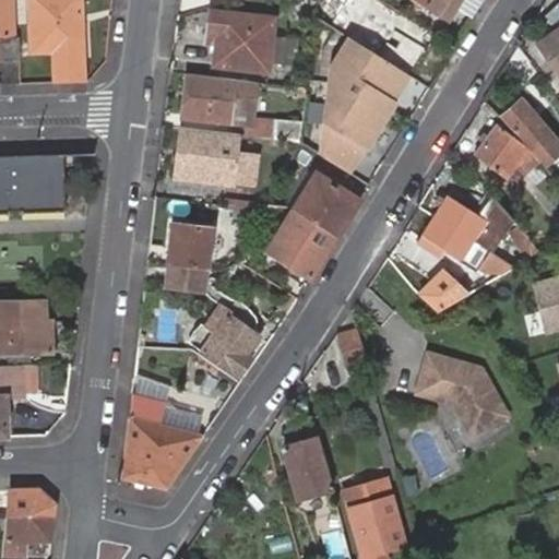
[(14,0),(0,0),(0,35),(16,35),(14,0)]
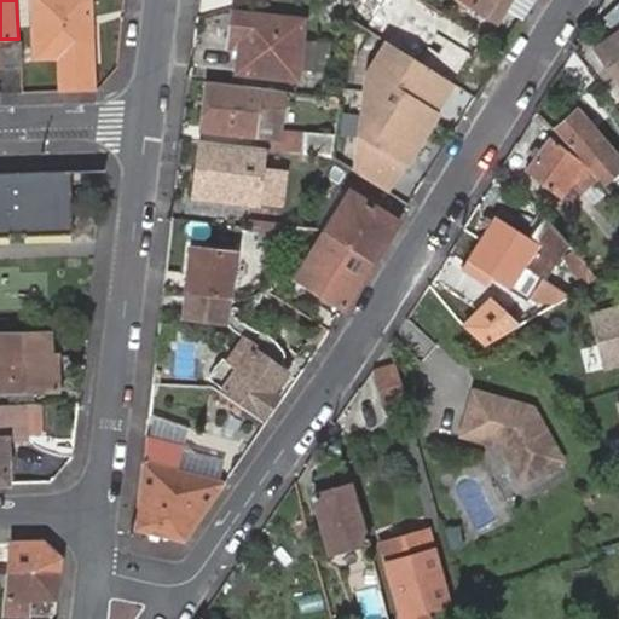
[(34,0),(35,57),(56,57),(56,92),(92,91),(91,56),(85,56),(85,22),(90,22),(87,0),(34,0)]
